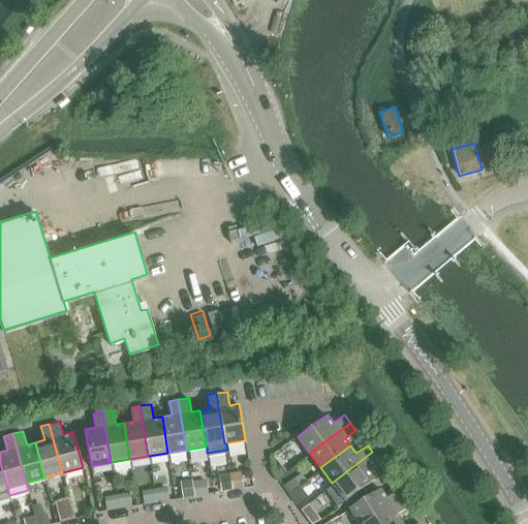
[(379,461),(372,452),(332,483),(344,499),(374,478),(368,469),(379,461)]
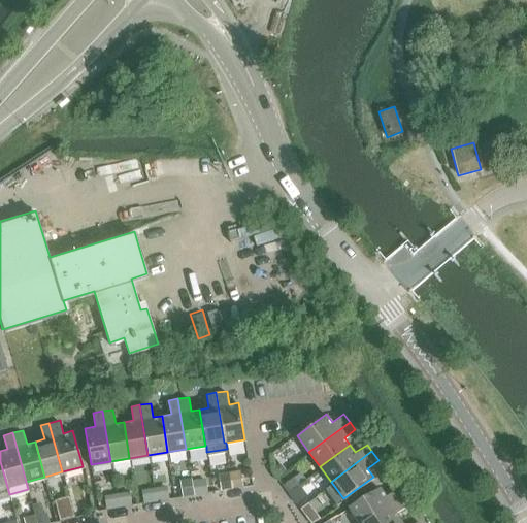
[(281,460),(272,465),(278,472),(286,467),(281,460)]
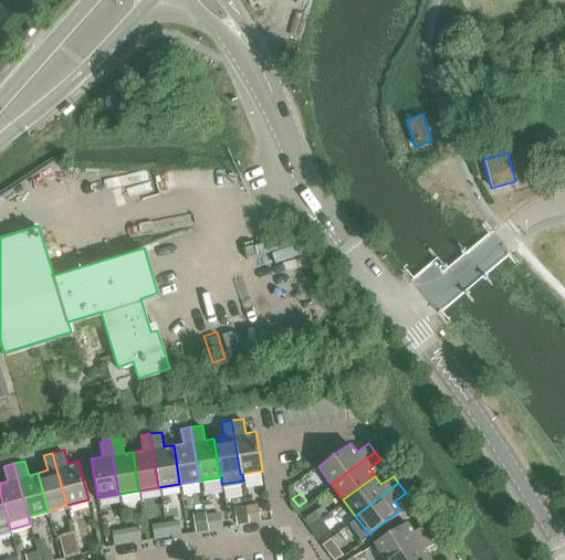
[(0,531),(10,529),(8,521),(0,494),(0,531)]
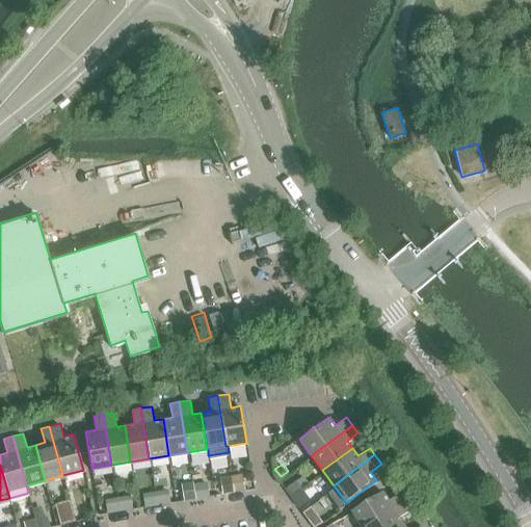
[(240,470),(231,472),(233,489),(243,486),(240,470)]
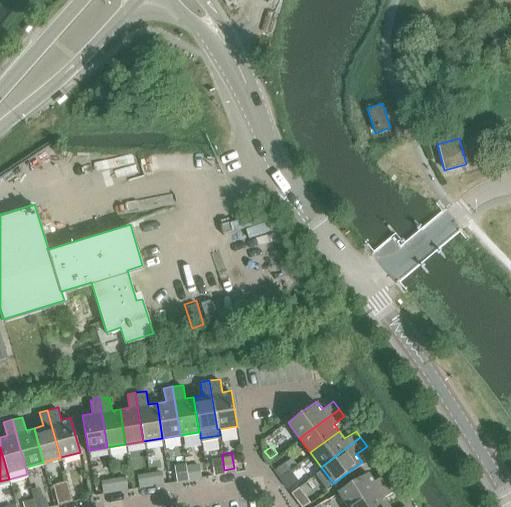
[(222,454),(210,456),(213,472),(224,470),(222,454)]
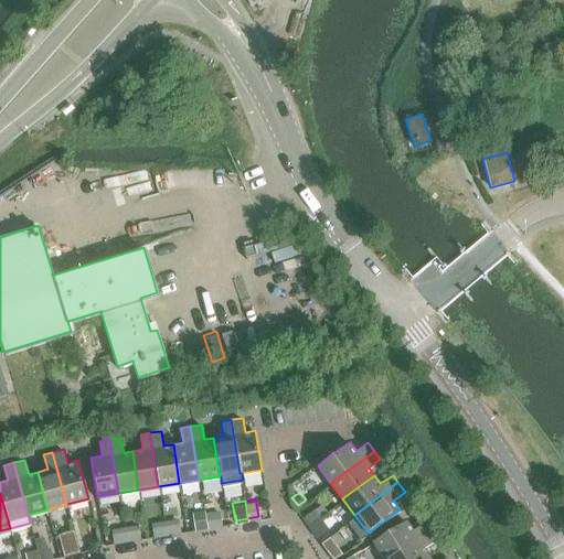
[(204,507),(191,509),(194,527),(208,525),(204,509),(204,507)]
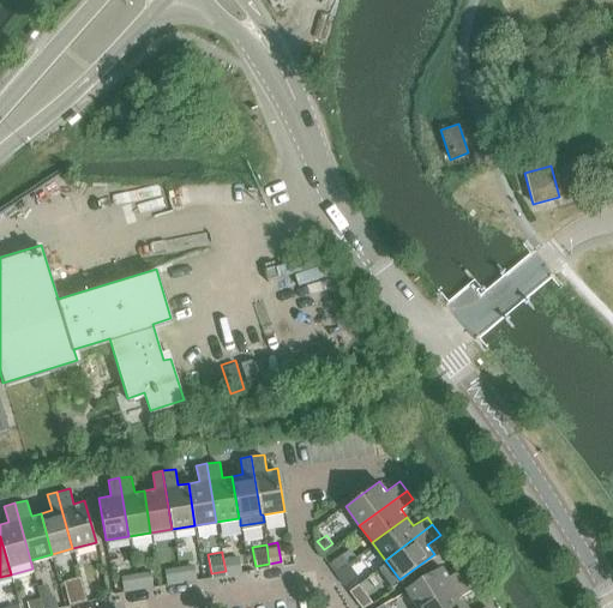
[(238,552),(222,554),(226,571),(240,569),(238,552)]
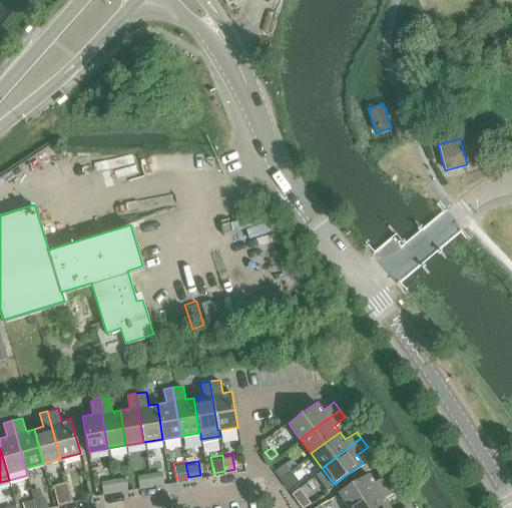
[(285,461),(274,469),(280,476),(290,469),(285,461)]
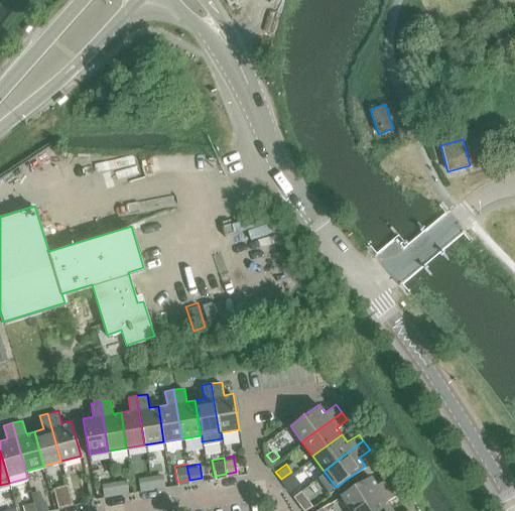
[(291,472),(281,479),(285,486),(288,490),(300,481),(292,471),(291,472)]
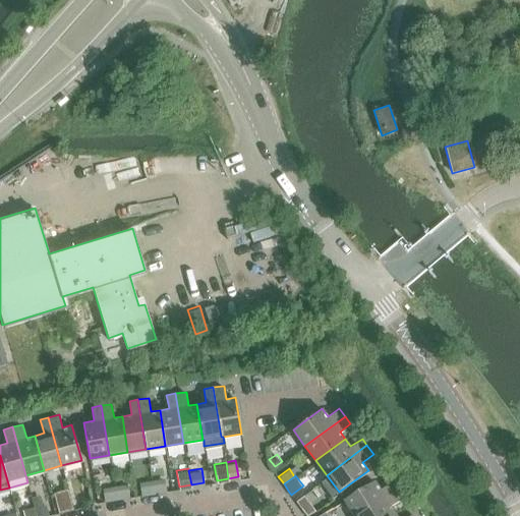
[(163,476),(151,477),(153,492),(166,490),(163,476)]
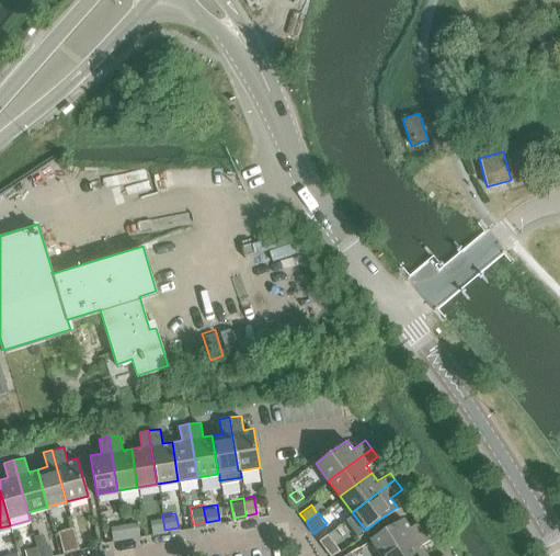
[(162,514),(149,517),(151,532),(164,530),(162,514)]
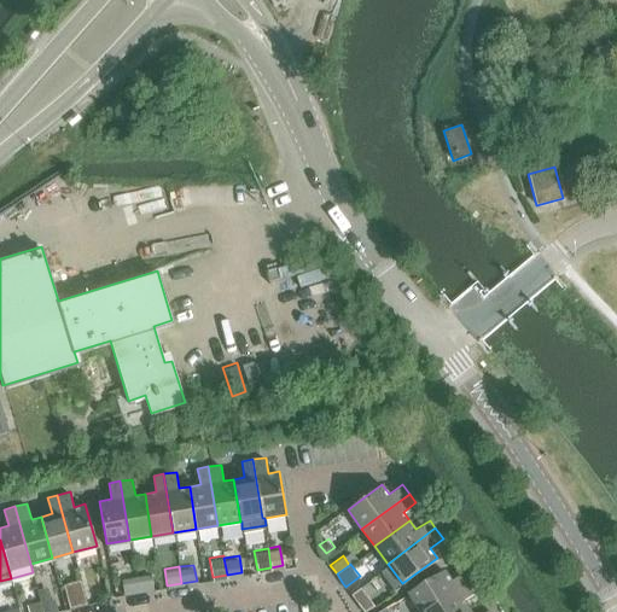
[(408,592),(420,611),(471,580),(465,570),(449,578),(444,569),(408,592)]
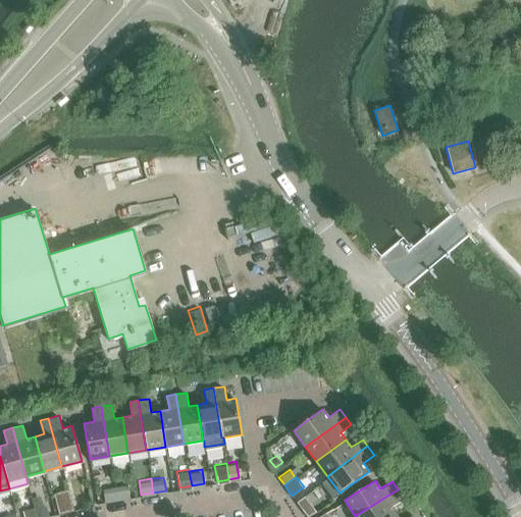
[(126,482),(114,484),(116,498),(128,496),(126,482)]
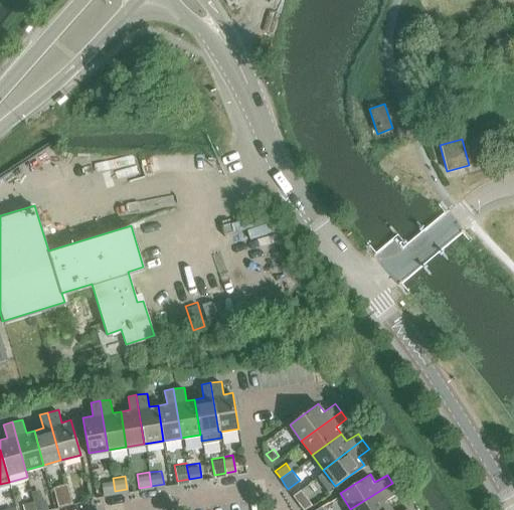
[(113,478),(101,480),(103,493),(115,491),(113,478)]
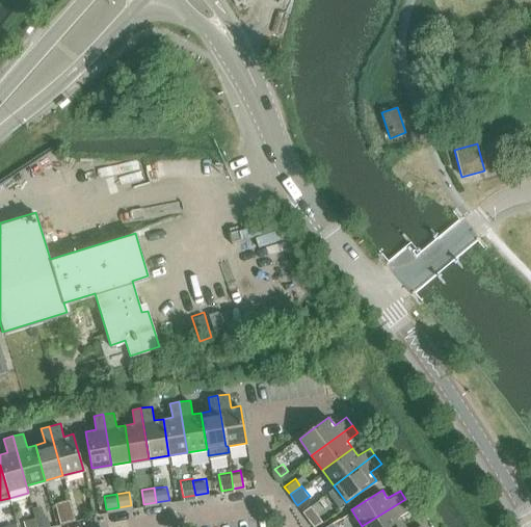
[(410,508),(405,499),(362,526),(398,526),(404,524),(399,516),(410,508)]
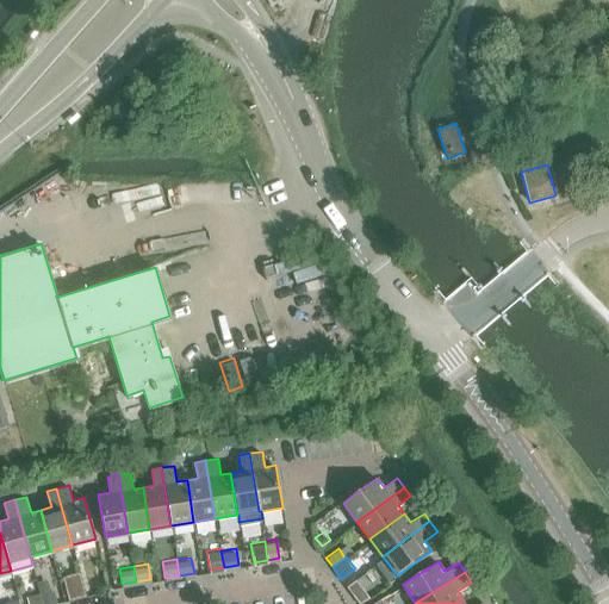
[(82,584),(66,589),(68,599),(85,595),(82,584)]
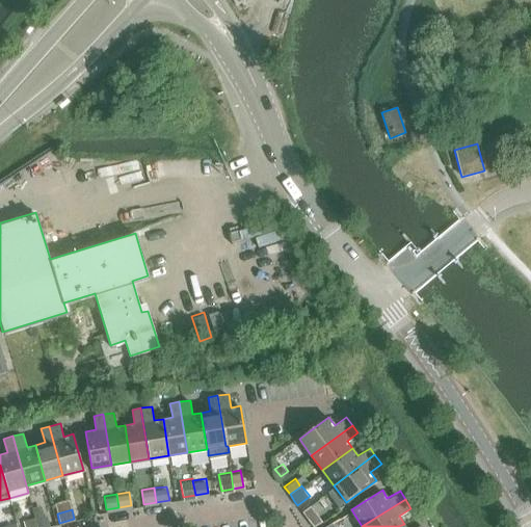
[(44,515),(35,517),(37,524),(37,526),(42,526),(50,525),(47,514),(44,515)]
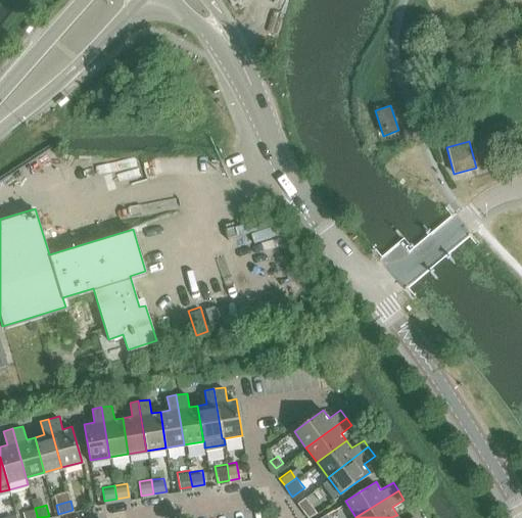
[(34,506),(21,509),(24,517),(37,517),(37,515),(35,508),(34,506)]
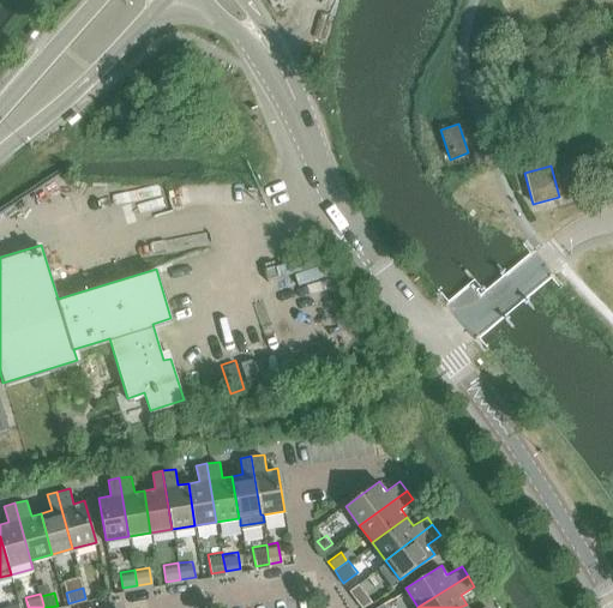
[(360,606),(371,599),(366,594),(356,601),(360,606)]
